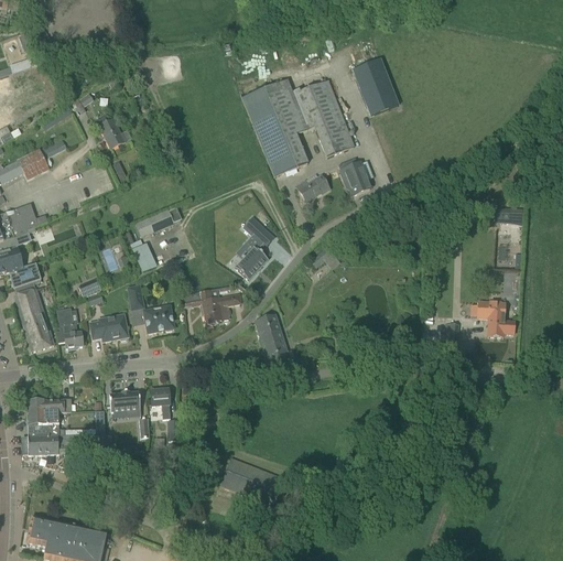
[(381,58),(353,69),(370,116),(399,105),(381,58)]
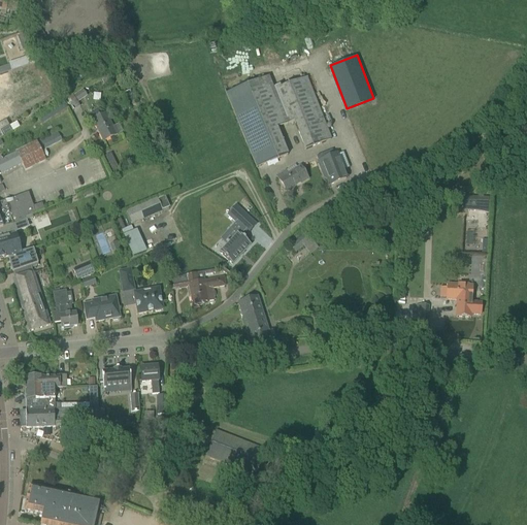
[(8,68),(23,64),(21,58),(0,63),(0,80),(11,77),(8,68)]
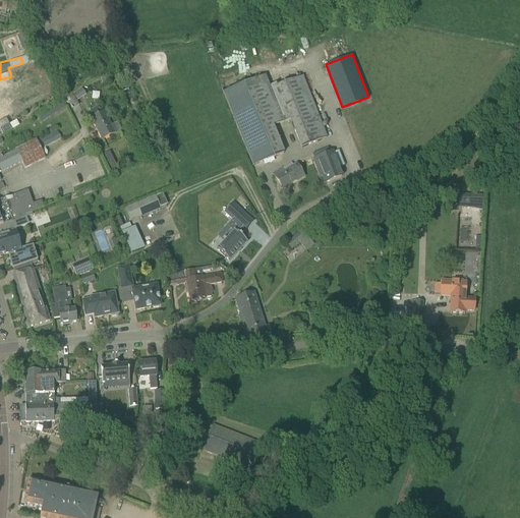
[(271,85),(245,96),(240,82),(225,89),(253,163),(284,151),(274,123),(291,117),(302,145),(327,134),(303,73),(278,83),(277,81),(271,84),(271,85)]
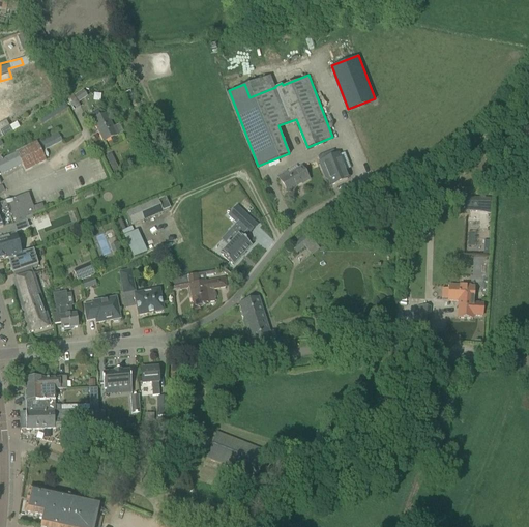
[(84,87),(75,93),(79,100),(88,93),(84,87)]
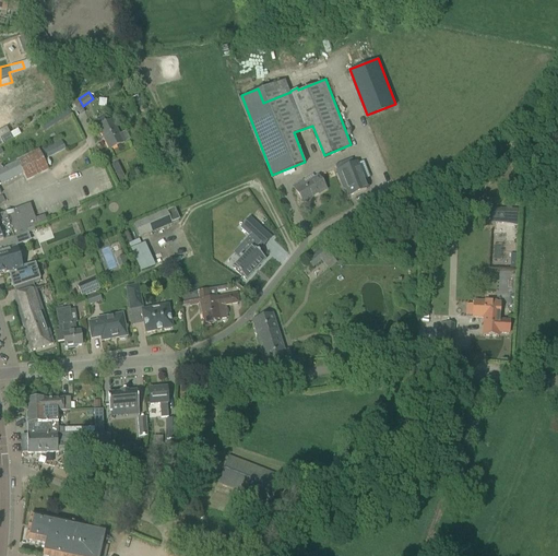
[(79,98),(78,97),(72,101),(80,114),(86,109),(83,106),(79,98)]
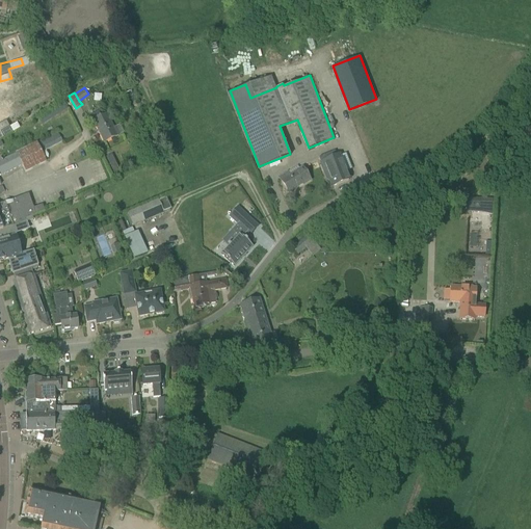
[(43,123),(70,106),(64,99),(38,115),(43,123)]
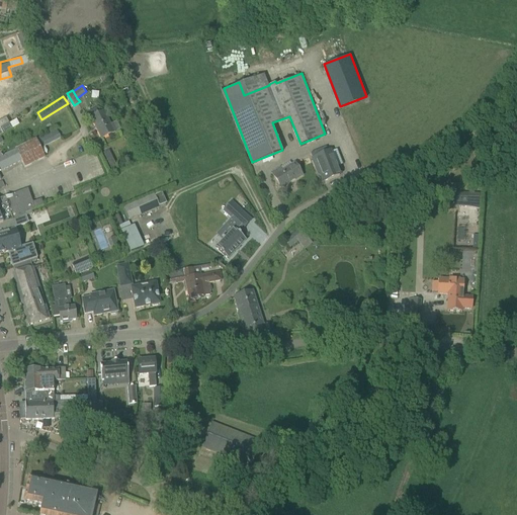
[(102,136),(111,132),(116,129),(112,121),(110,121),(104,109),(99,111),(96,106),(95,106),(86,111),(89,117),(92,115),(97,124),(99,127),(98,127),(102,136)]
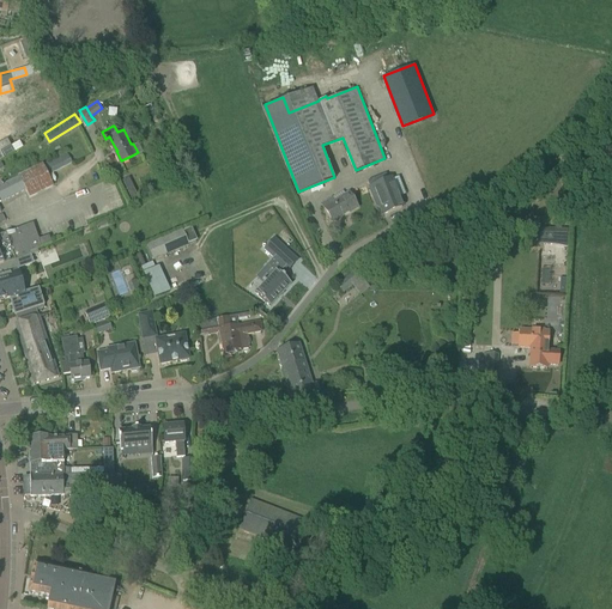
[(0,139),(11,134),(7,128),(0,132),(0,139)]
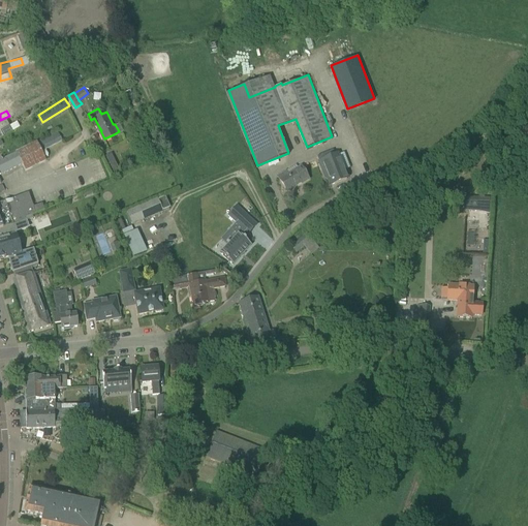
[(0,136),(4,134),(1,129),(10,124),(7,118),(0,121),(0,136)]
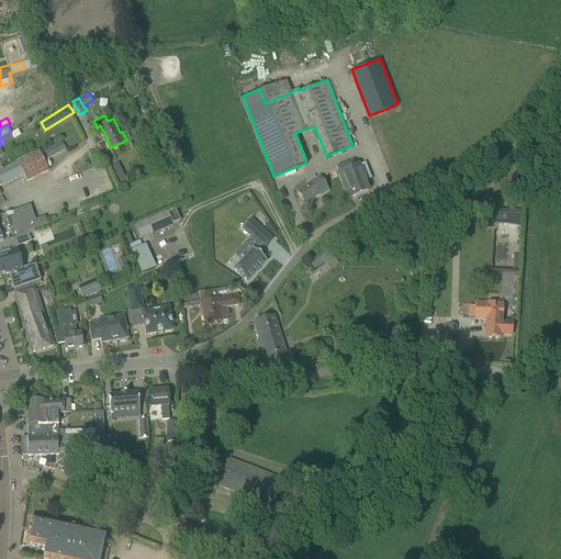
[(27,179),(49,168),(44,158),(67,147),(62,137),(40,148),(0,168),(0,178),(2,182),(24,171),(27,179)]
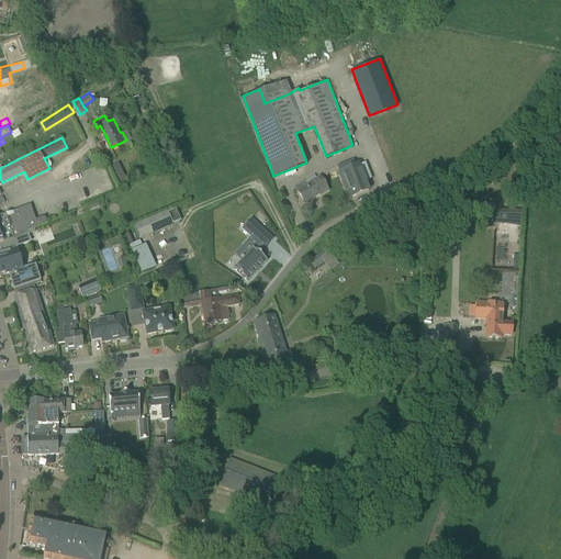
[(354,157),(338,164),(340,169),(339,169),(344,181),(346,180),(351,194),(369,187),(366,179),(373,176),(367,159),(359,163),(359,161),(356,163),(354,157)]
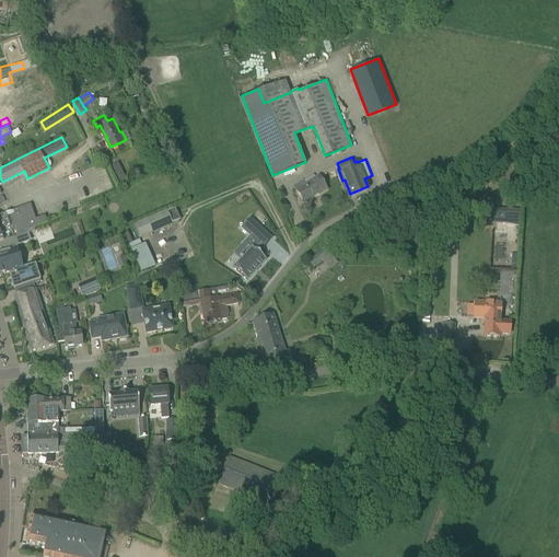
[(303,180),(294,184),(305,200),(319,190),(321,192),(327,187),(319,174),(305,183),(303,180)]
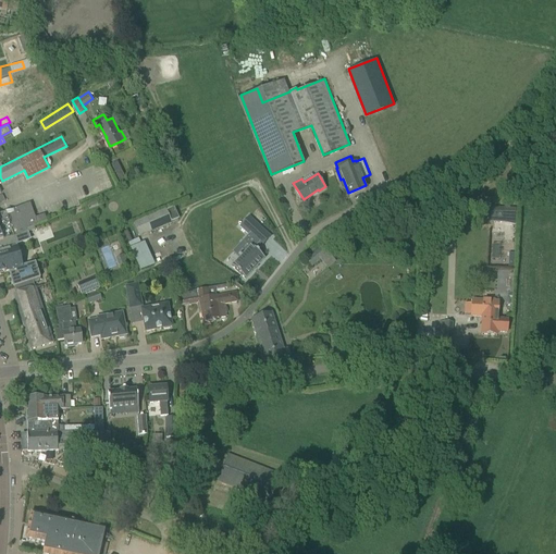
[(38,222),(39,222),(48,219),(45,212),(36,216),(31,200),(0,211),(0,239),(14,234),(27,230),(28,230),(27,228),(34,224),(39,223),(38,222)]
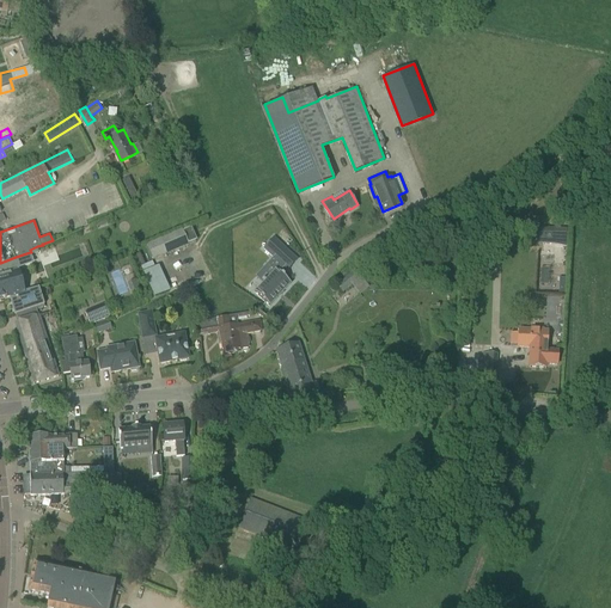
[(153,256),(189,240),(183,227),(148,243),(153,256)]
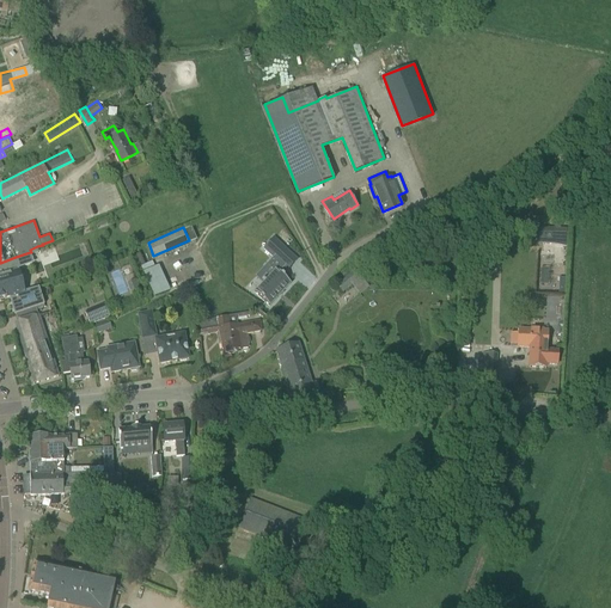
[(538,229),(538,241),(555,241),(567,245),(568,231),(538,229)]
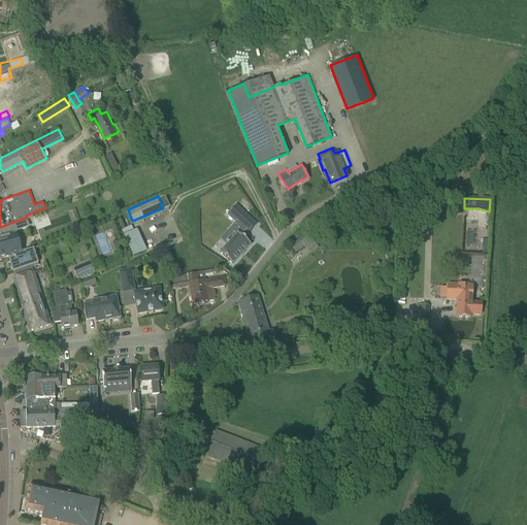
[(237,231),(221,250),(233,261),(252,241),(242,233),(246,228),(240,222),(249,214),(236,202),(228,211),(236,220),(231,226),(237,231)]
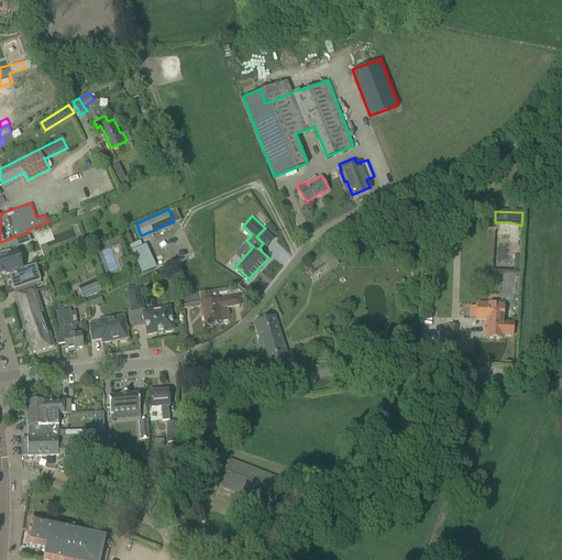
[(157,260),(187,246),(176,222),(146,234),(157,260)]
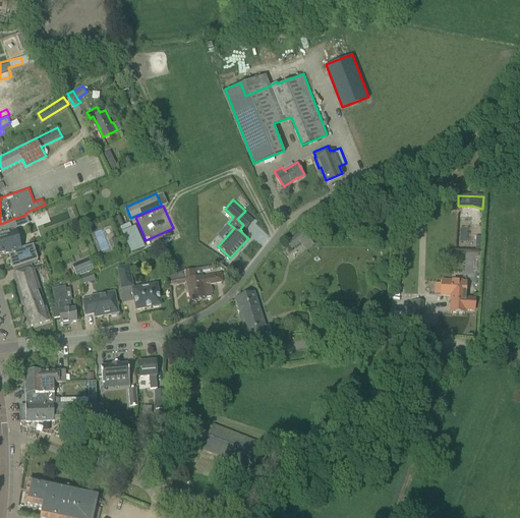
[(142,245),(130,219),(123,223),(119,214),(117,215),(132,250),(142,245)]
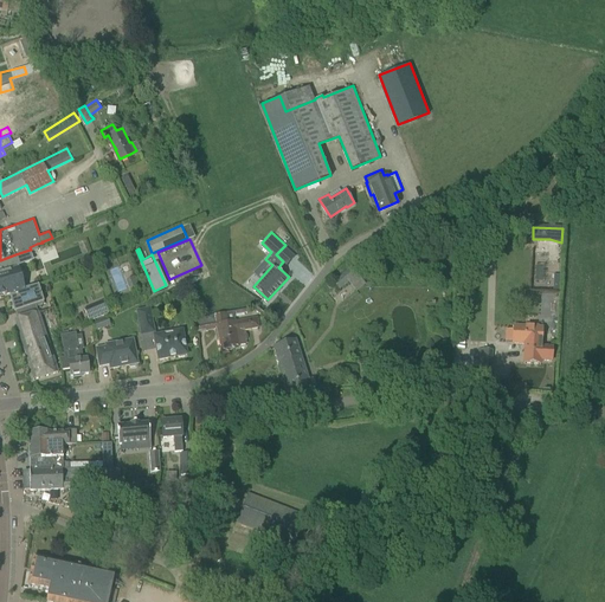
[(25,286),(19,266),(14,269),(12,261),(18,259),(15,254),(0,260),(0,293),(11,291),(15,309),(27,306),(44,299),(39,283),(25,286)]
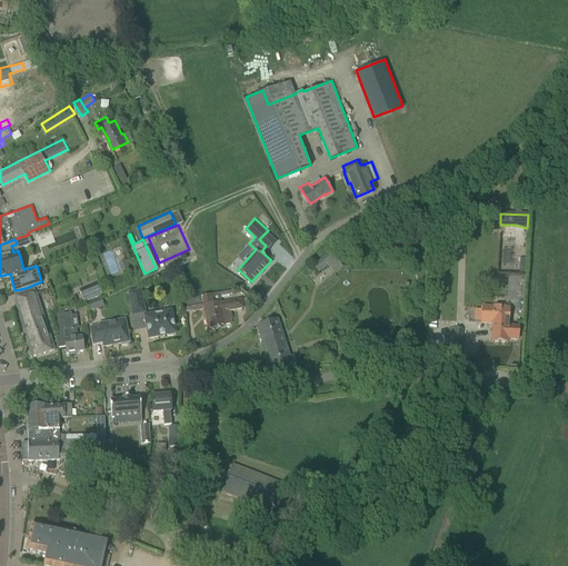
[(336,256),(330,248),(314,262),(319,270),(336,256)]
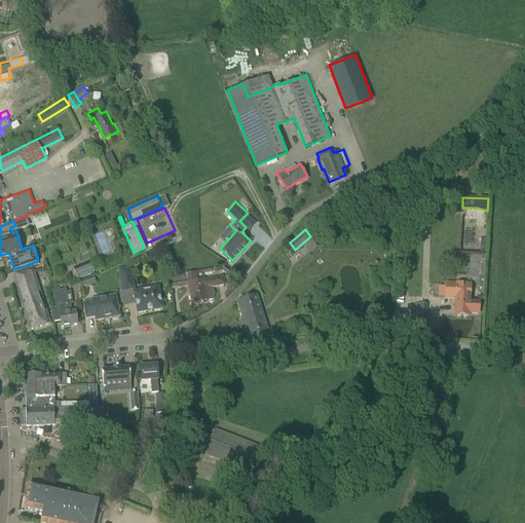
[(200,252),(201,262),(215,260),(214,251),(200,252)]
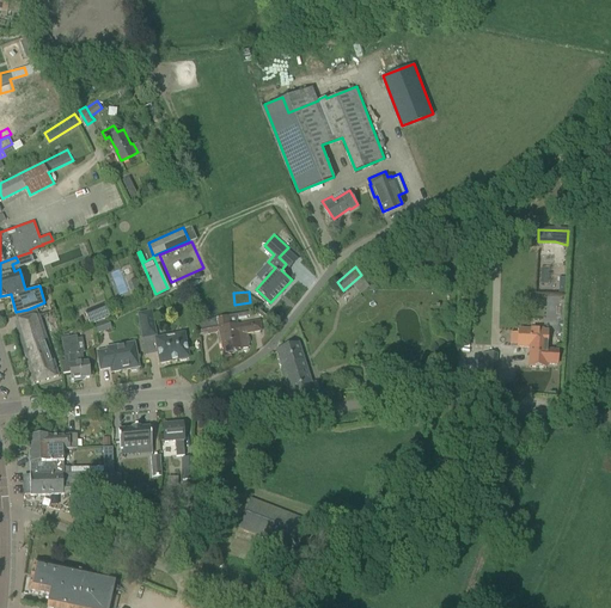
[(91,323),(110,314),(105,301),(85,309),(91,323)]
